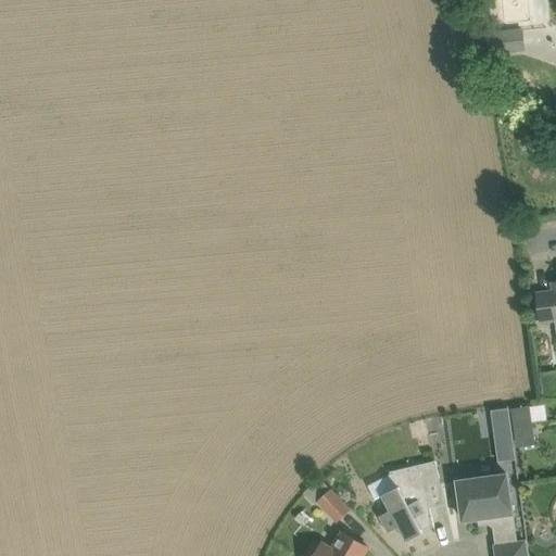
[(523,28),(501,30),(488,33),(490,55),(527,51),(523,28)]
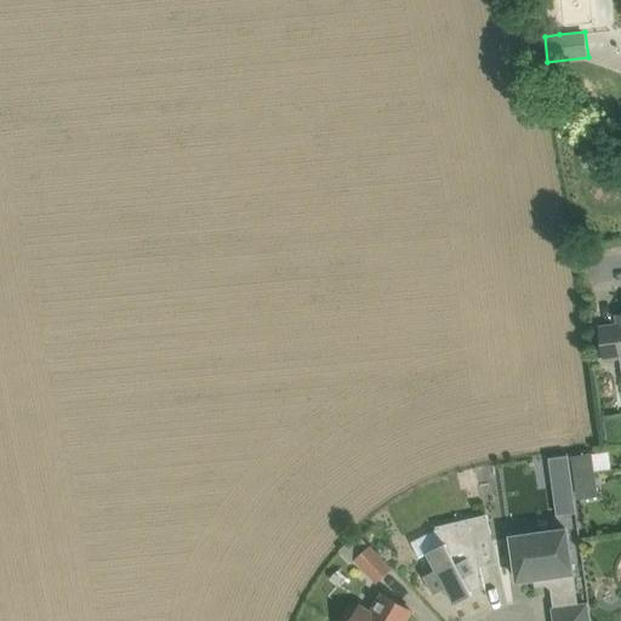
[(605,362),(611,360),(620,359),(620,325),(600,328),(605,362)]
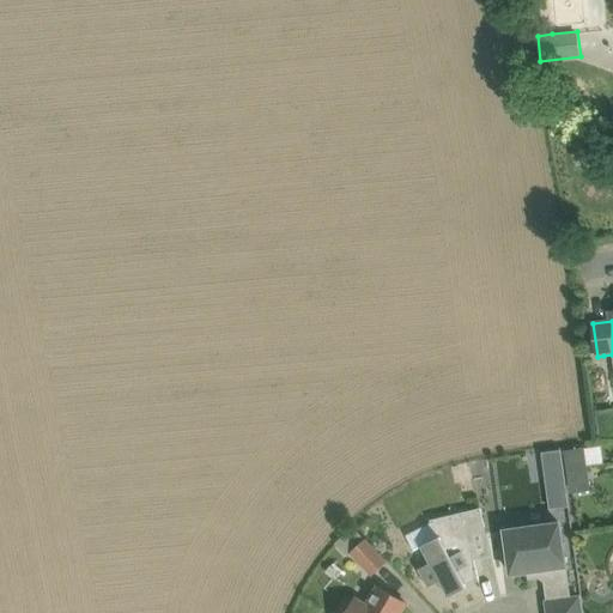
[(612,417),(598,419),(599,435),(612,432),(612,417)]
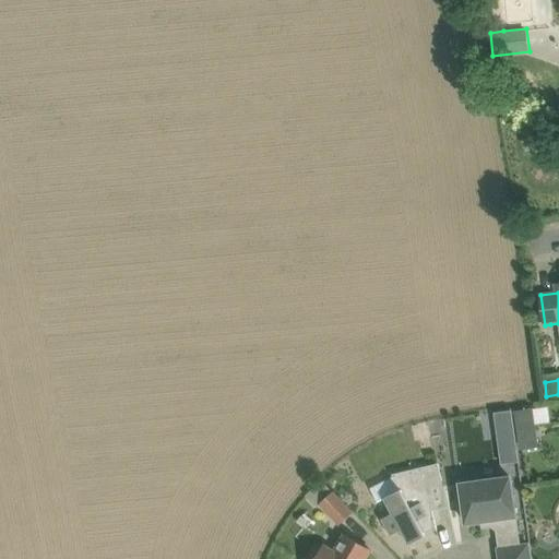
[(539,448),(536,424),(518,427),(520,450),(539,448)]
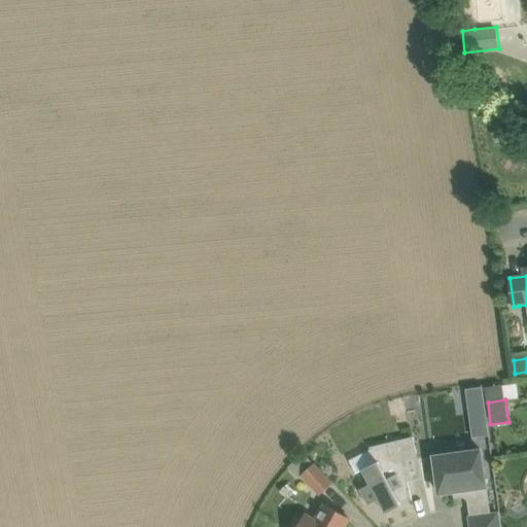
[(490,435),(486,411),(469,414),(472,437),(490,435)]
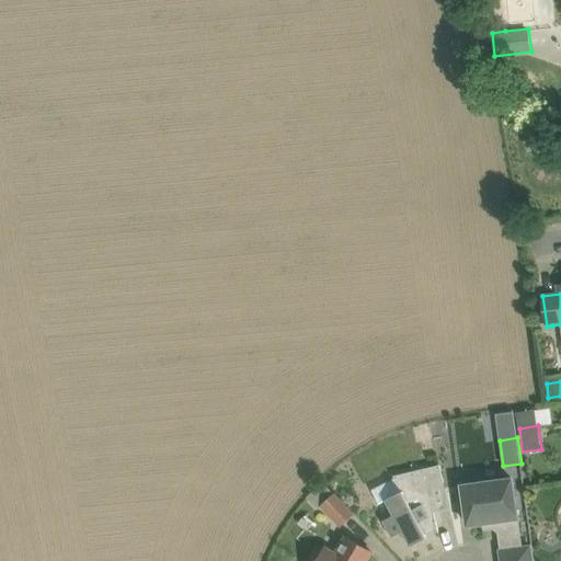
[(393,515),(384,522),(392,538),(403,533),(410,547),(428,537),(426,535),(439,531),(434,512),(449,508),(439,465),(395,476),(402,491),(386,500),(393,515)]
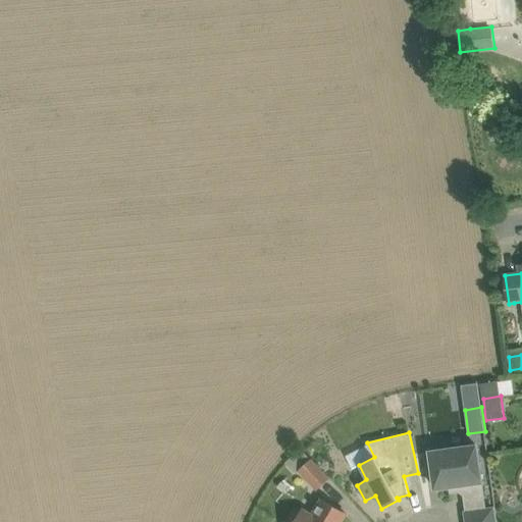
[(431,450),(430,450),(435,488),(459,485),(460,490),(467,496),(482,492),(475,445),(450,448),(450,447),(447,444),(433,446),(431,450)]
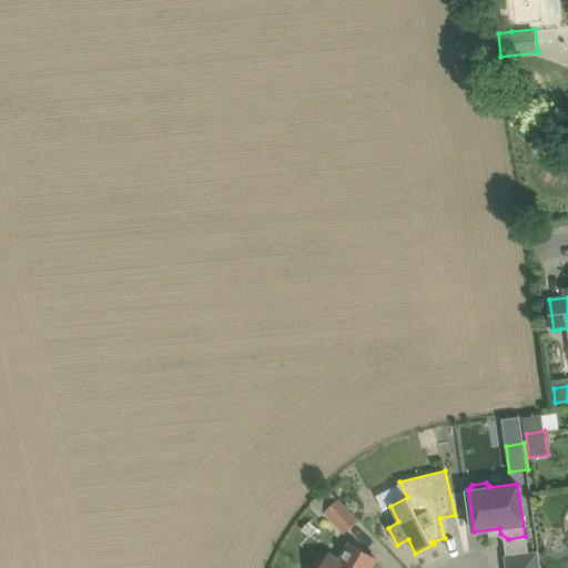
[(357,520),(338,499),(325,511),(330,516),(345,533),(357,520)]
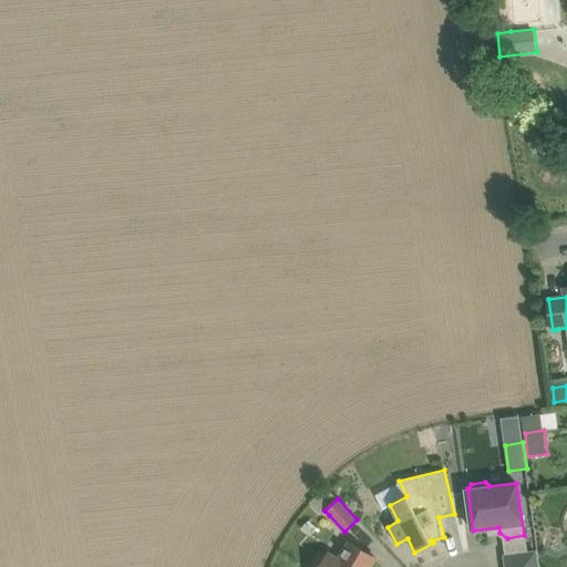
[(330,552),(327,557),(325,556),(322,556),(318,564),(318,566),(319,566),(371,566),(377,559),(348,542),(339,557),(330,552)]
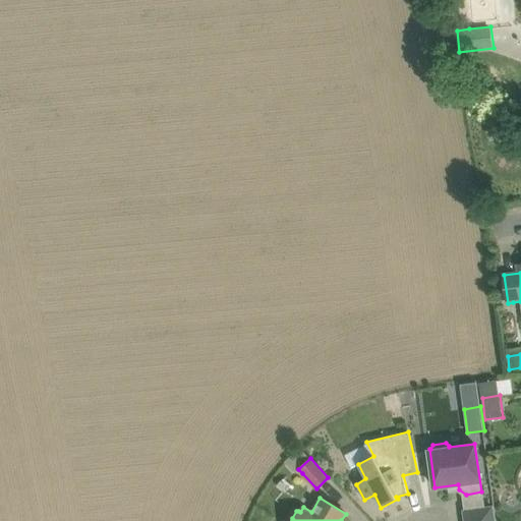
[(495,520),(493,507),(465,511),(465,520),(495,520)]
